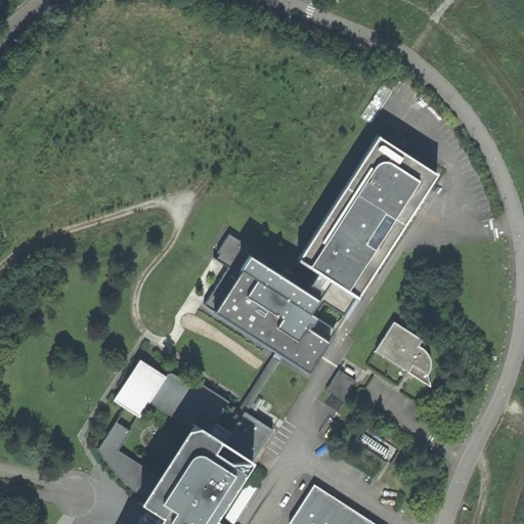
[(298,261),(318,273),(356,298),(437,175),(378,136),(298,261)]
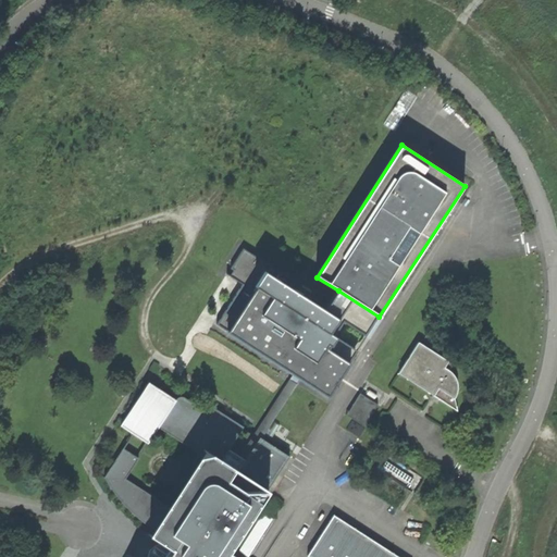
[(294,375),(300,380),(326,397),(358,350),(337,337),(344,326),(366,338),(379,317),(338,291),(325,310),(283,283),(287,277),(245,249),(227,276),(243,285),(217,325),(294,375)]
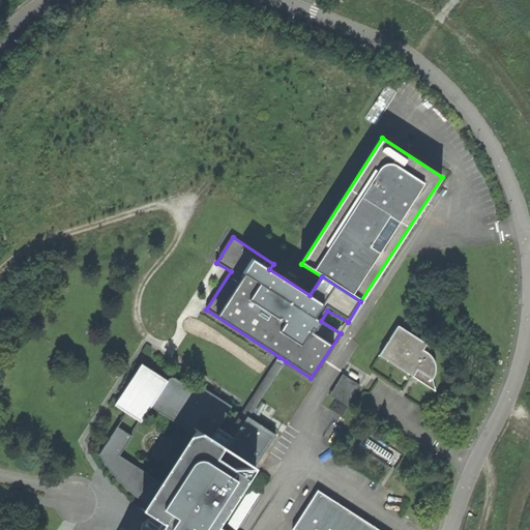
[(430,346),(399,325),(380,355),(435,391),(433,380),(434,376),(435,371),(435,363),(432,357),(427,351),(430,346)]
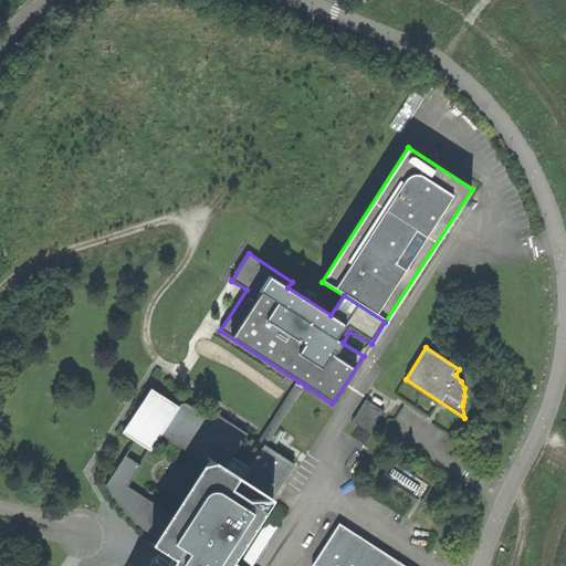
[(265,446),(305,386),(299,381),(244,464),(233,457),(226,469),(243,479),(265,446)]
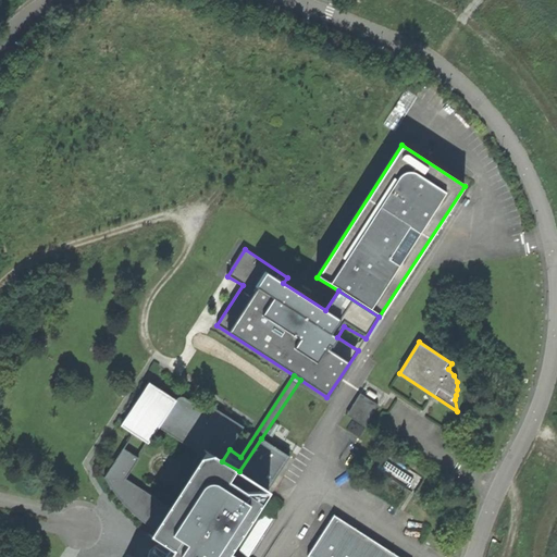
[(235,556),(227,552),(288,457),(261,438),(239,471),(222,461),(230,449),(245,426),(207,404),(202,410),(186,398),(183,397),(178,397),(175,399),(148,382),(121,425),(148,443),(158,428),(199,454),(166,505),(126,478),(138,458),(123,447),(103,477),(109,484),(118,496),(130,510),(138,518),(152,529),(149,533),(162,543),(153,546),(150,551),(148,554),(148,556),(235,556)]
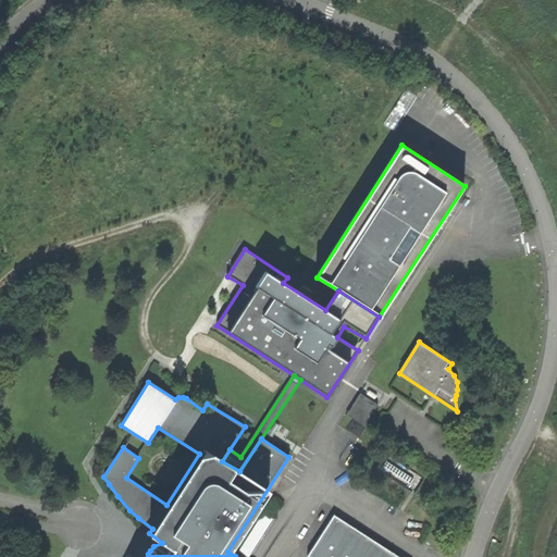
[(398,556),(372,540),(363,554),(334,534),(343,521),(333,515),(307,556),(309,556),(398,556)]
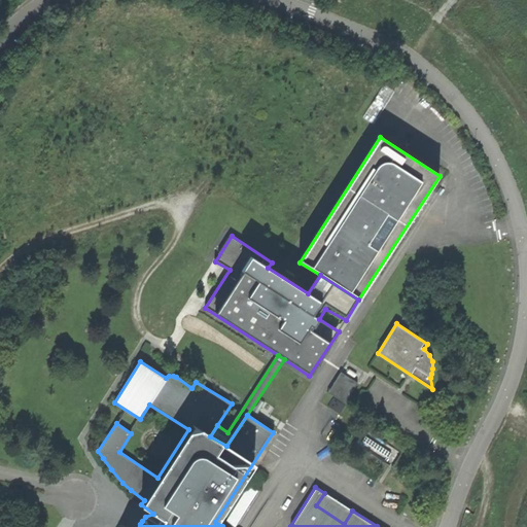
[(352,511),(324,493),(316,505),(344,524),(352,511)]
